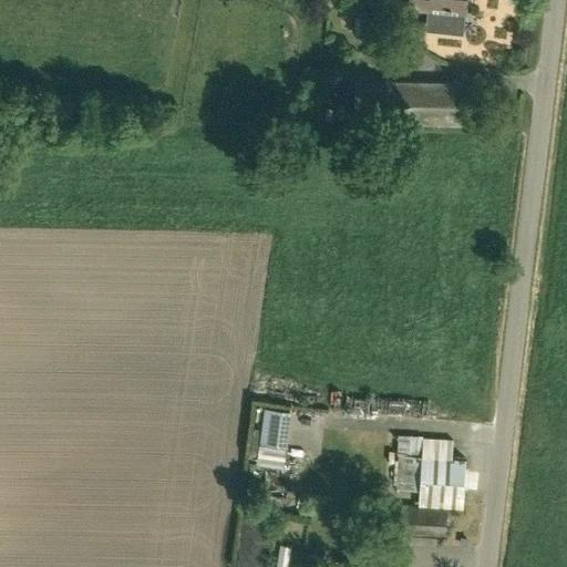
[(464,17),(465,0),(409,0),(408,11),(428,13),(425,32),(455,35),(457,17),(464,17)]
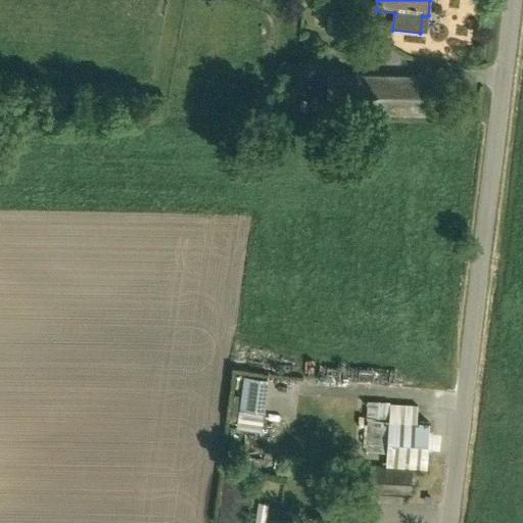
[(344,32),(344,11),(334,10),(332,32),(344,32)]
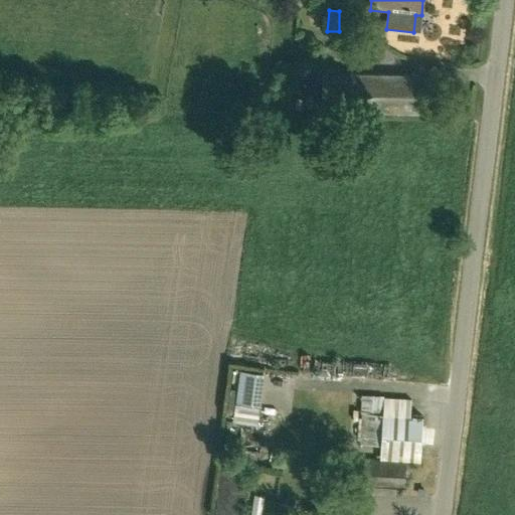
[(325,83),(325,110),(349,109),(415,111),(416,75),(350,73),(350,82),(325,83)]
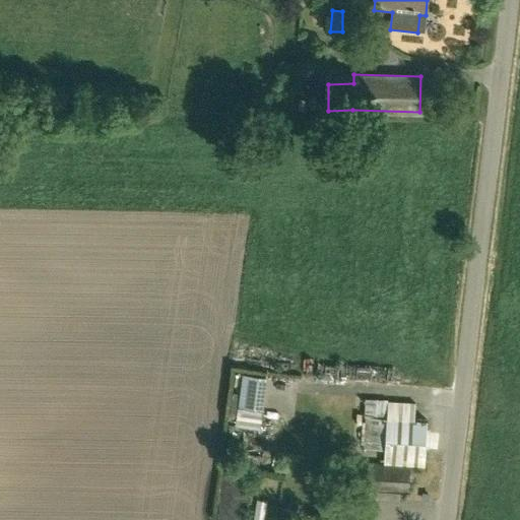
[(243,374),(238,406),(264,409),(268,377),(243,374)]
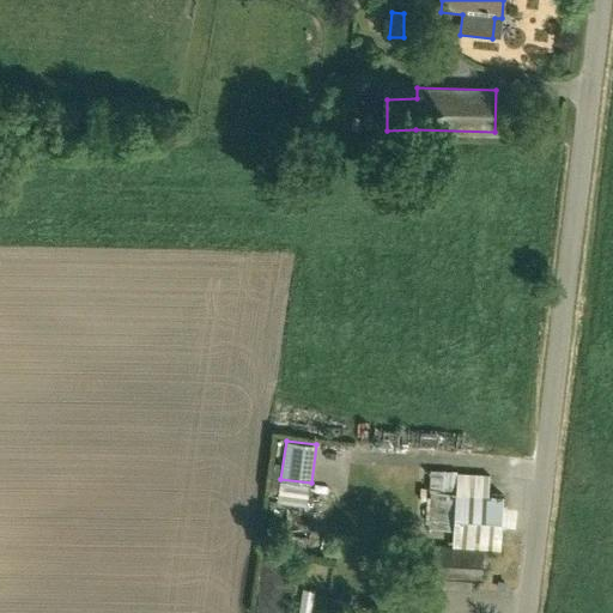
[(489,493),(489,475),(457,473),(455,492),(430,491),(428,527),(454,528),(454,529),(499,533),(502,493),(489,493)]
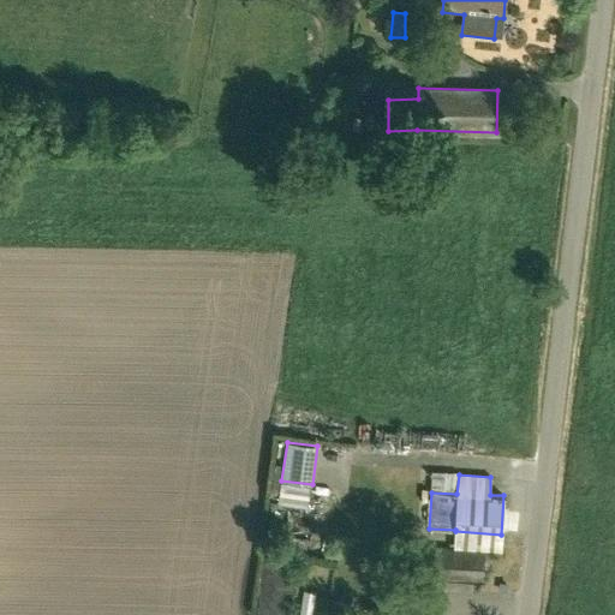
[(482,580),(484,549),(436,547),(434,578),(482,580)]
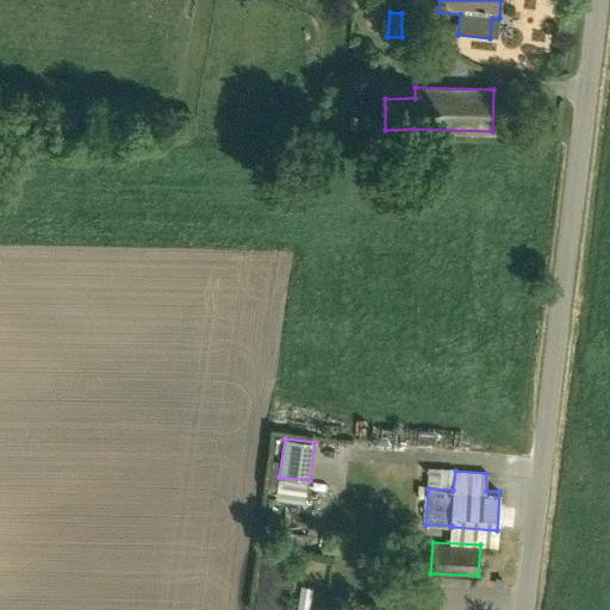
[(309,609),(312,587),(300,586),(298,609),(305,609),(309,609)]
